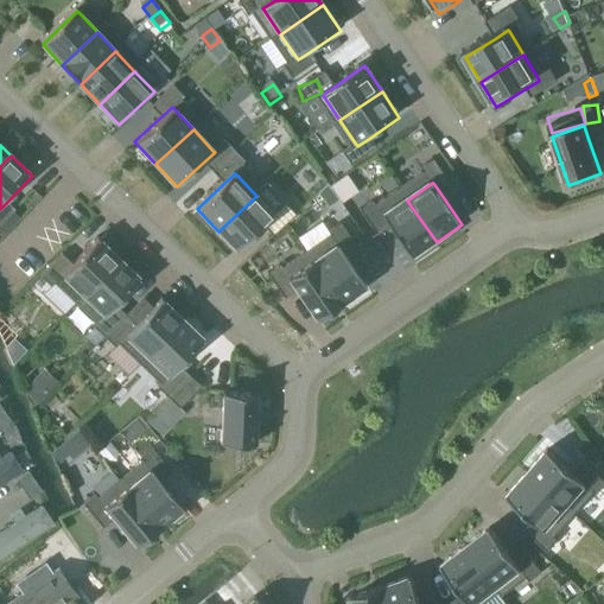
[(330,188),(320,196),(331,210),(342,203),(330,188)]
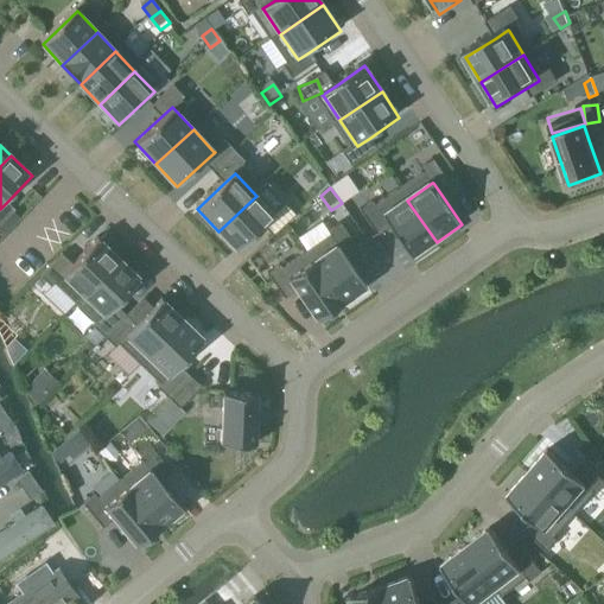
[(256,196),(218,231),(240,254),(266,229),(278,218),(277,218),(256,196)]
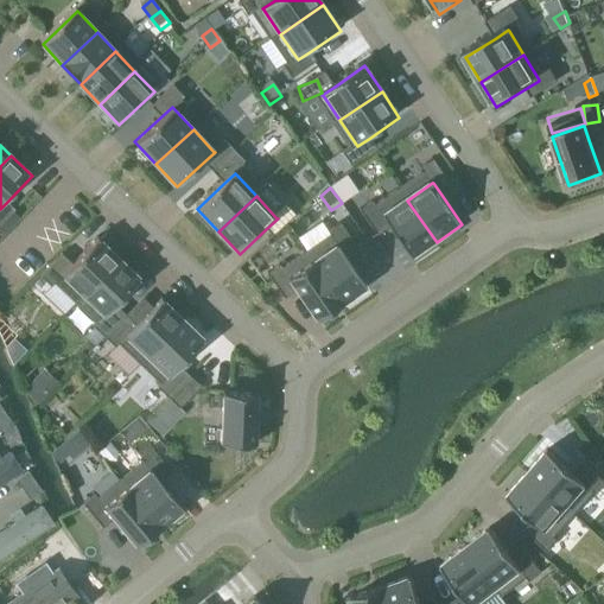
[(437,242),(407,201),(382,217),(390,230),(411,260),(437,242)]
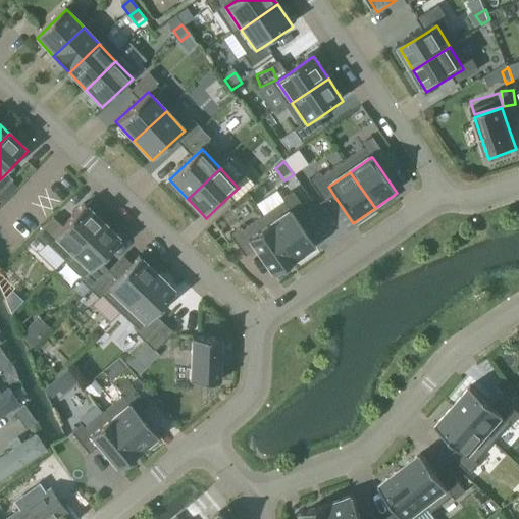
[(279,193),(260,204),(266,213),(284,201),(279,193)]
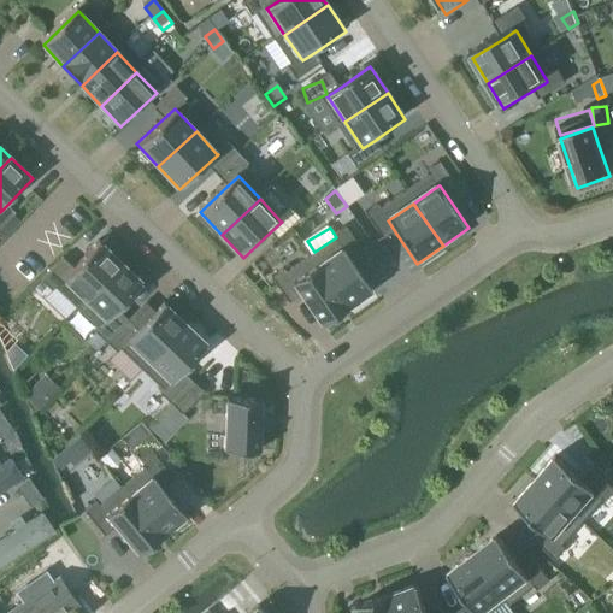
[(65,282),(87,302),(123,265),(101,245),(76,271),(65,282)]
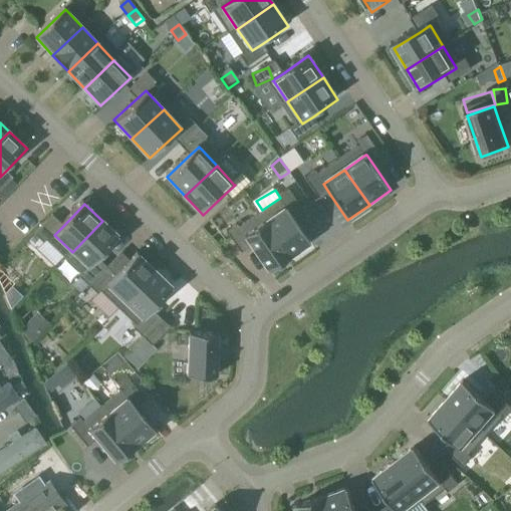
[(288,208),(266,223),(291,259),(312,244),(295,219),(288,208)]
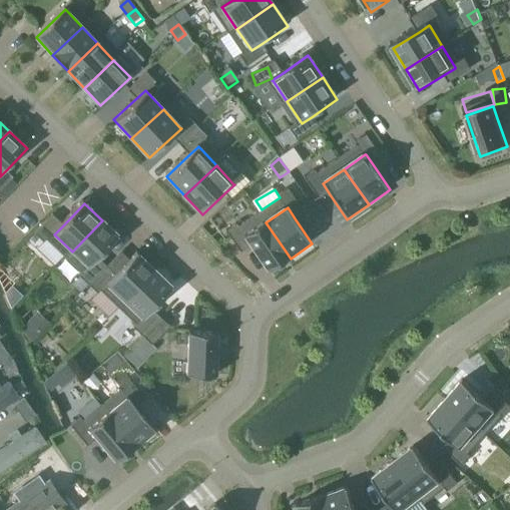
[(102,220),(72,251),(90,269),(99,260),(120,237),(102,220)]
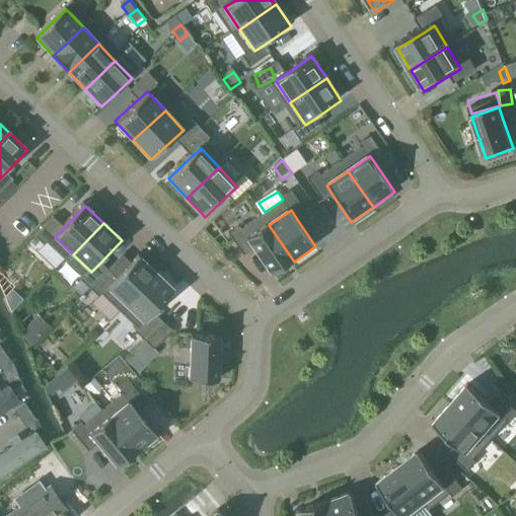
[(294,262),(269,225),(247,240),(254,250),(272,276),(294,262)]
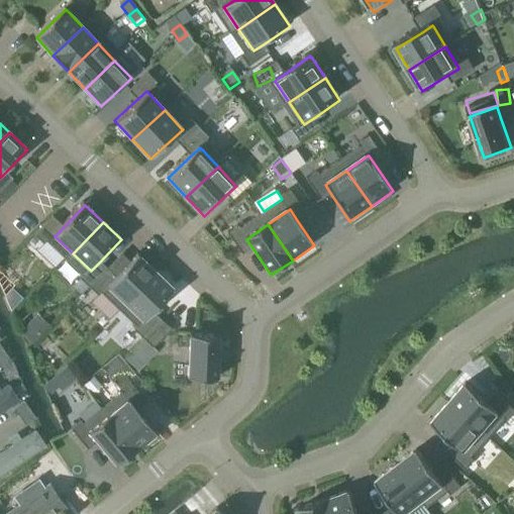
[(110,289),(127,306),(158,274),(139,257),(118,279),(109,288),(110,289)]
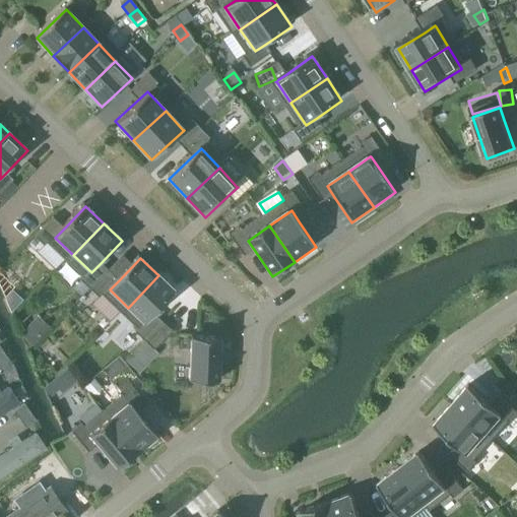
[(158,275),(128,308),(146,325),(155,316),(177,294),(158,275)]
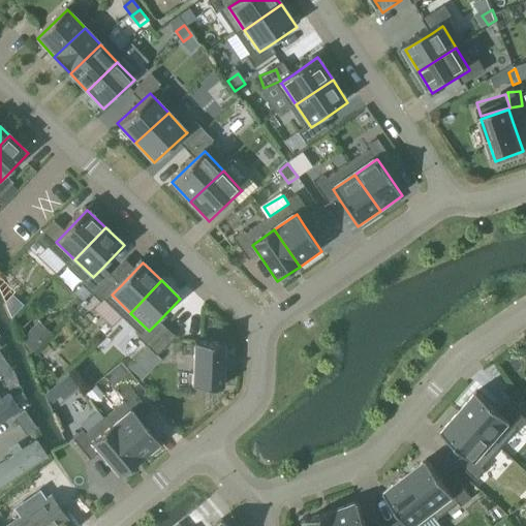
[(42,322),(25,340),(37,352),(55,334),(42,322)]
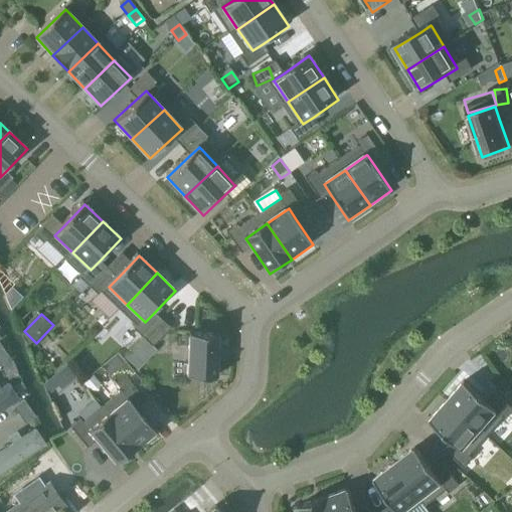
[(163,321),(145,340),(154,349),(172,330),(163,321)]
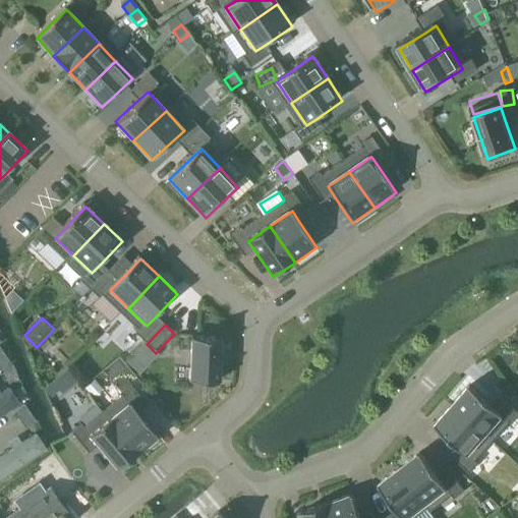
[(193,339),(191,383),(221,385),(222,340),(193,339)]
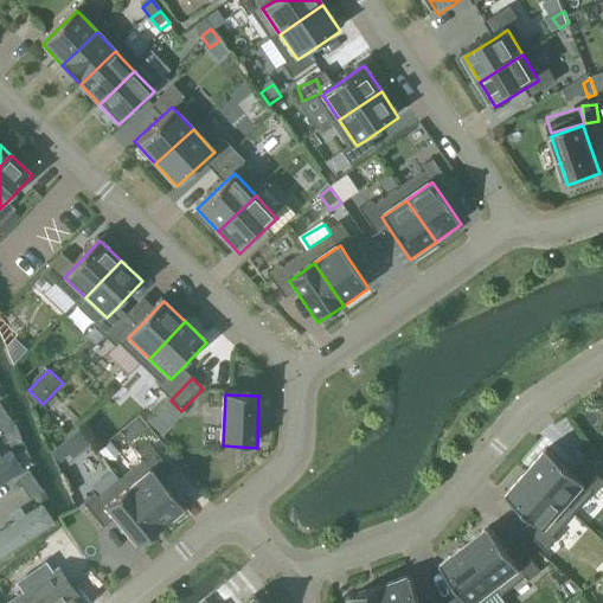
[(0,406),(0,430),(2,434),(14,425),(1,406),(0,406)]
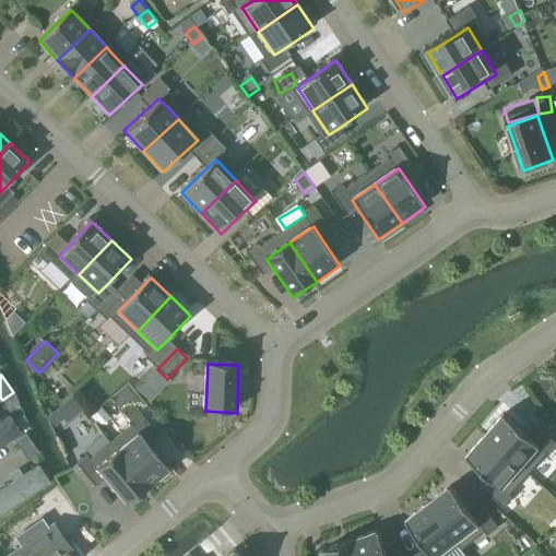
[(555,378),(541,388),(555,409),(555,415),(554,416),(555,418),(555,378)]
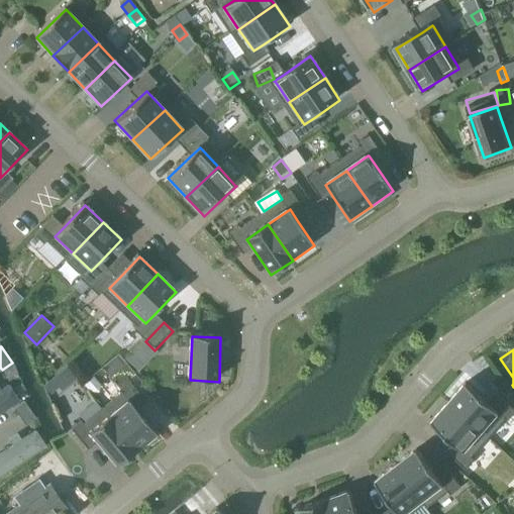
[(61,391),(54,382),(48,386),(46,388),(53,397),(54,396),(61,391)]
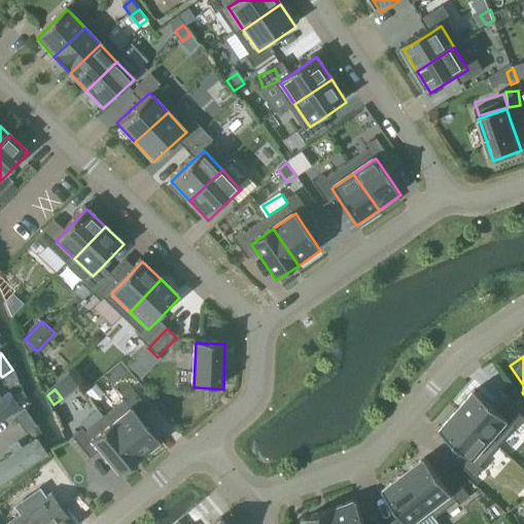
[(0,423),(20,410),(9,396),(2,402),(0,398),(0,423)]
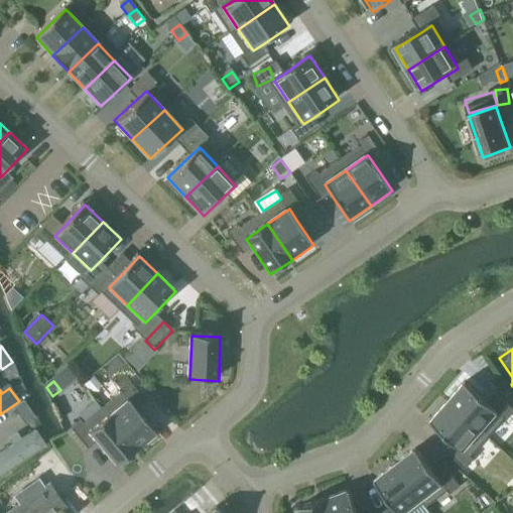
[(465,388),(447,408),(480,436),(497,417),(497,416),(488,408),(465,388)]
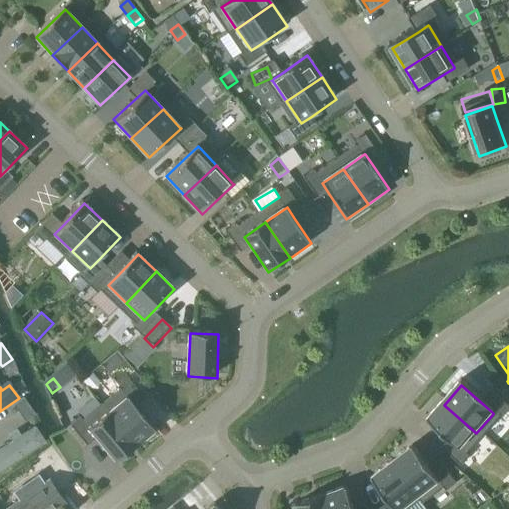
[(128,398),(109,413),(137,447),(156,431),(137,407),(129,397),(128,398)]
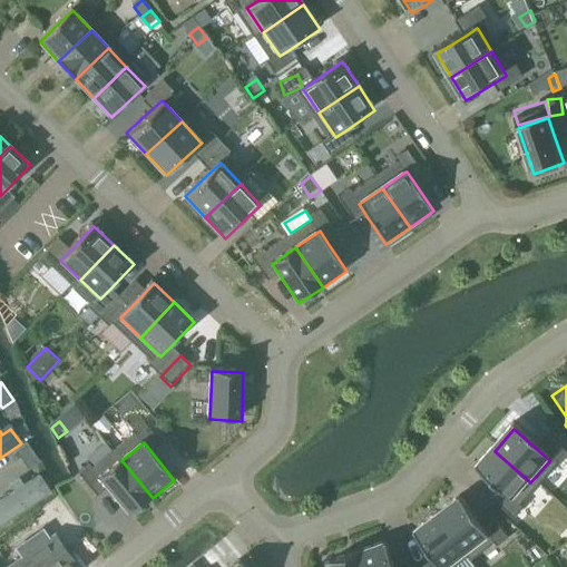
[(18,453),(30,472),(41,465),(29,446),(18,453)]
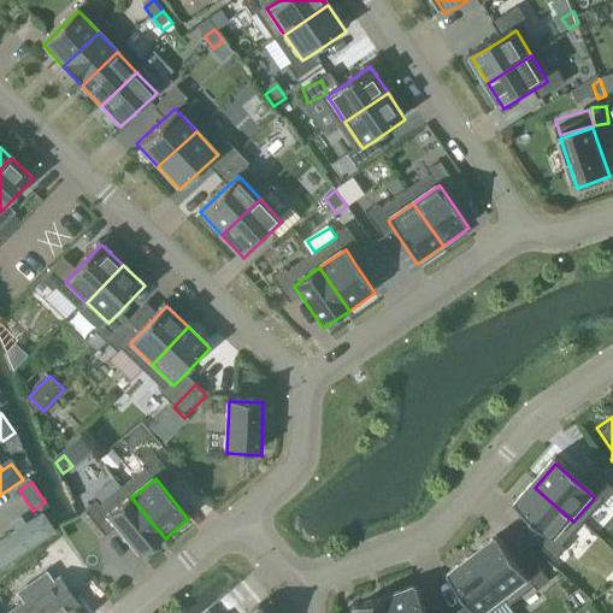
[(573,522),(535,488),(513,511),(541,535),(553,546),(553,544),(573,522)]
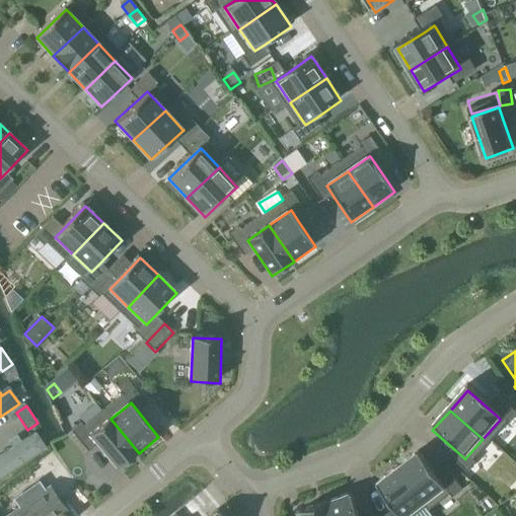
[(139,453),(111,419),(91,435),(99,445),(119,469),(139,453)]
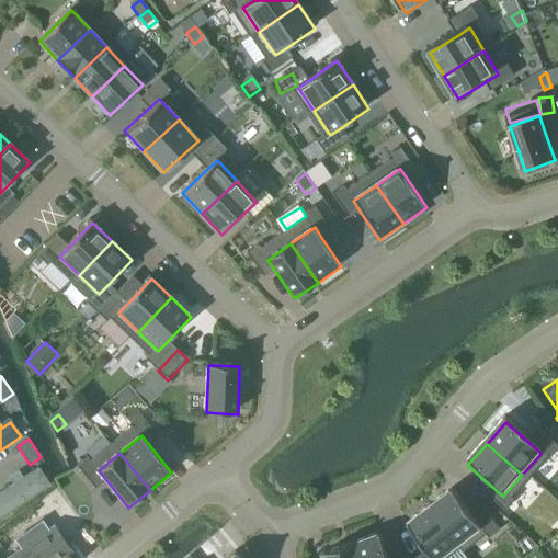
[(0,520),(50,487),(41,471),(25,481),(21,474),(12,480),(16,487),(0,498),(0,520)]
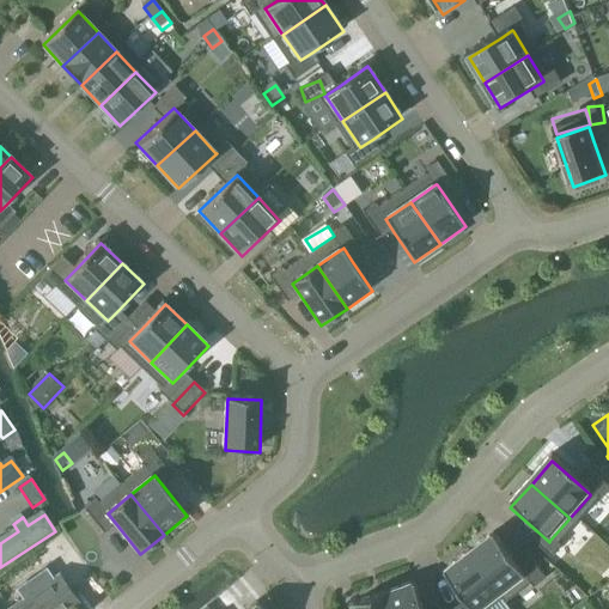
[(487,535),(463,554),(495,595),(519,574),(510,562),(487,535)]
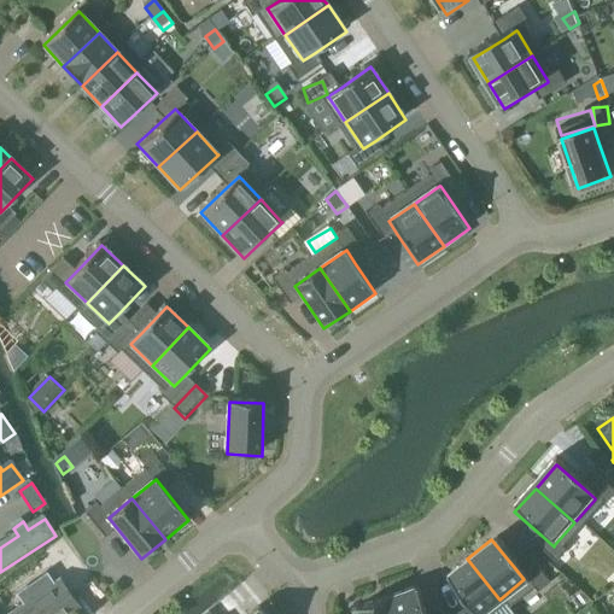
[(544,588),(555,579),(538,557),(527,566),(544,588)]
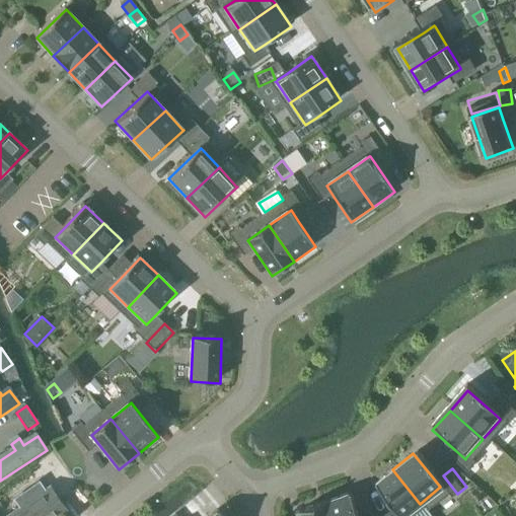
[(403,515),(420,504),(392,469),(371,487),(390,510),(394,515),(403,515)]
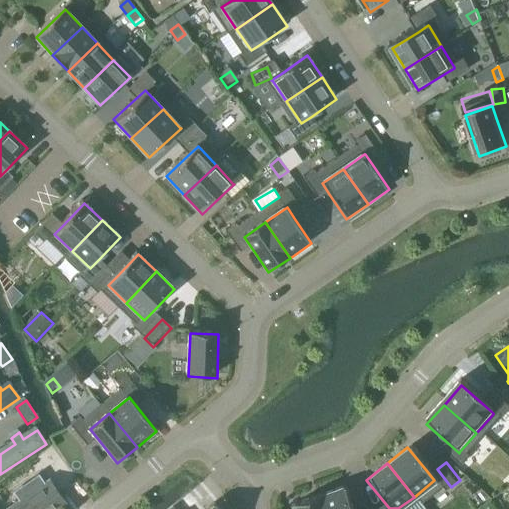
[(61,508),(66,505),(51,483),(45,487),(40,480),(19,494),(24,501),(13,508),(61,508)]
